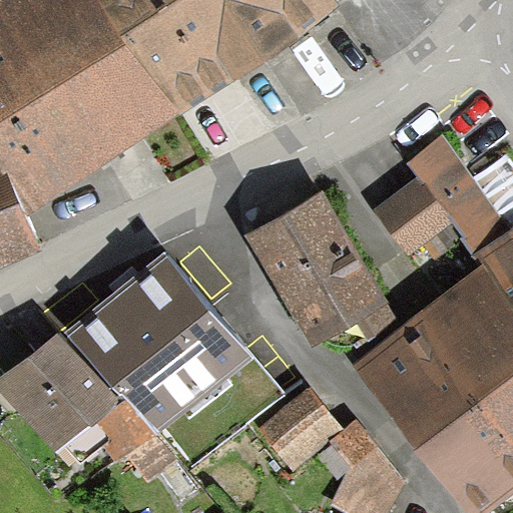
[(0,0),(0,159),(28,209),(140,135),(179,110),(106,0),(0,0)]
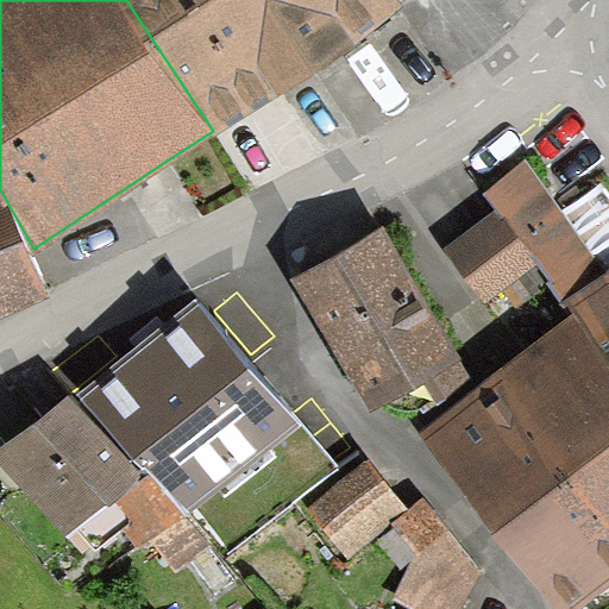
[(126,0),(213,131),(397,0),(126,0)]
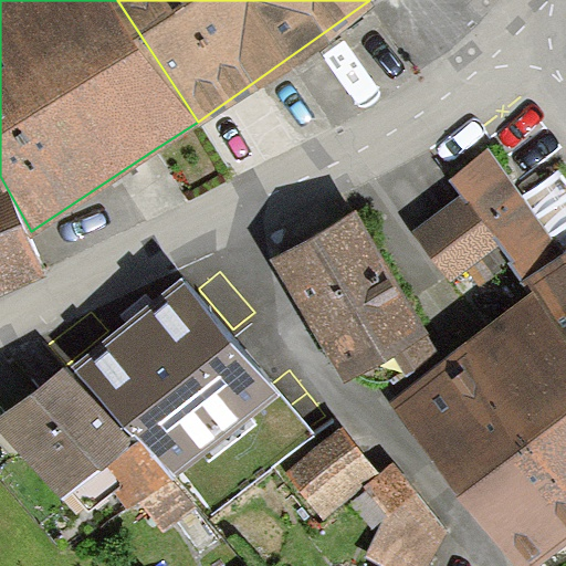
[(498,247),(530,284),(565,335),(565,251),(563,254),(514,184),(488,149),(449,181),(460,196),(498,247)]
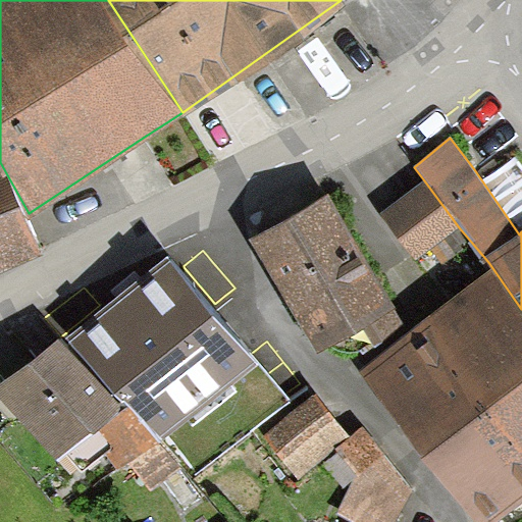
[(0,267),(44,249),(29,213),(0,162),(0,267)]
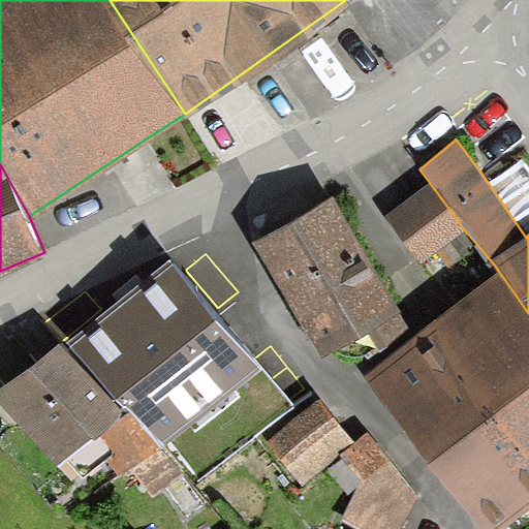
[(430,183),(385,217),(421,266),(465,230),(430,183)]
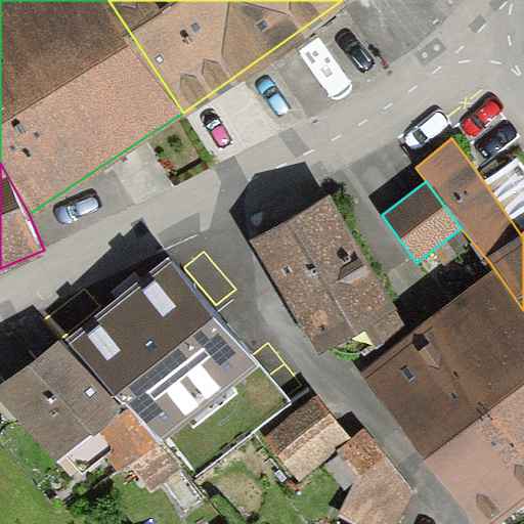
[(398,300),(331,185),(250,232),(318,347),(398,300)]
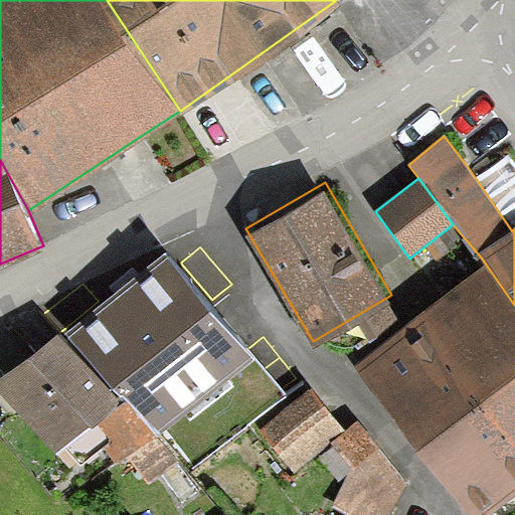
[(255,358),(166,254),(59,335),(124,402),(157,437),(255,358)]
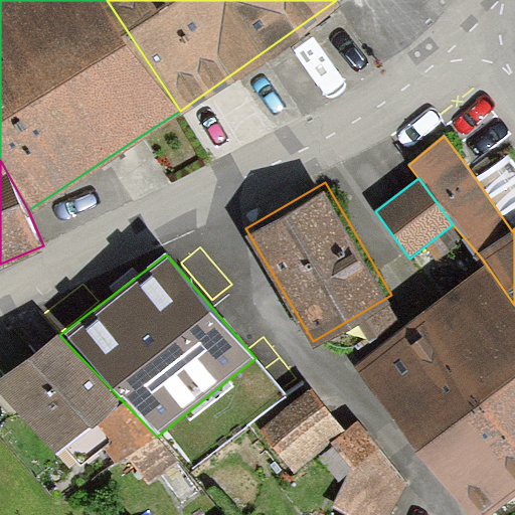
[(514,305),(482,259),(411,312),(514,438),(514,305)]
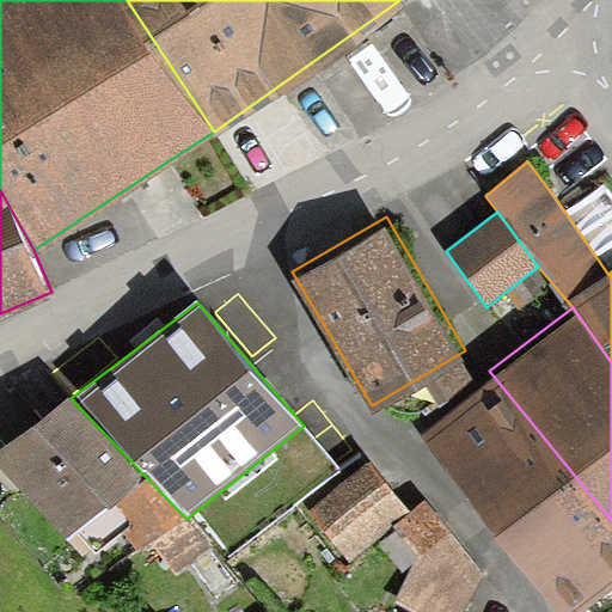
[(573,611),(611,580),(611,520),(489,371),(412,432),(568,611),(573,611)]
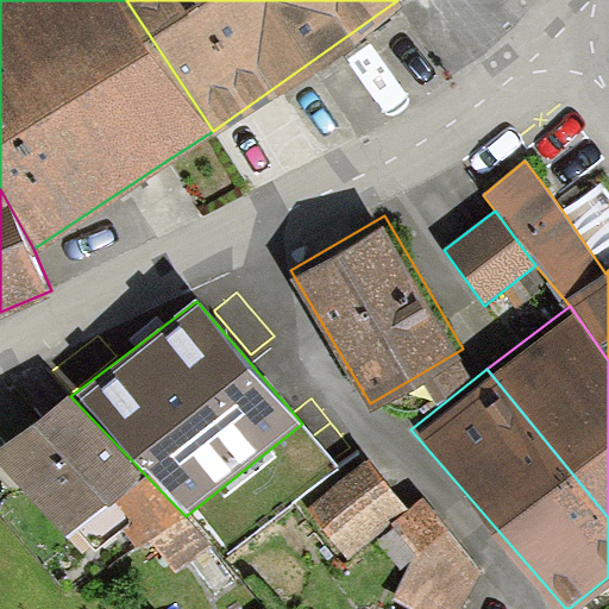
[(146,476),(70,396),(0,453),(0,460),(67,541),(146,476)]
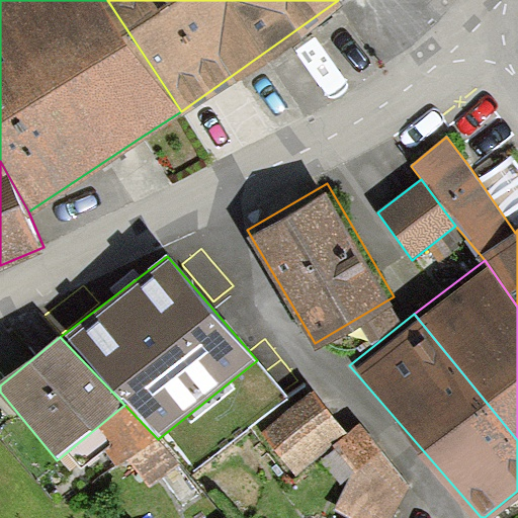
[(347,434),(314,392),(261,432),(296,478),(318,459),(332,447),(347,434)]
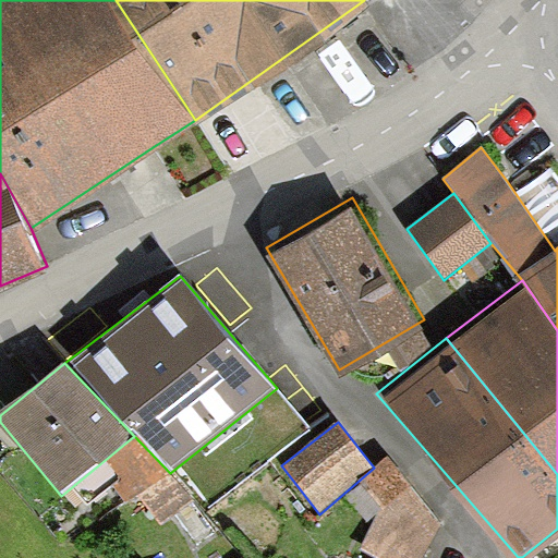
[(422,557),(439,524),(388,456),(374,468),(358,482),(381,509),(373,526),(360,552),(373,557),(422,557)]
